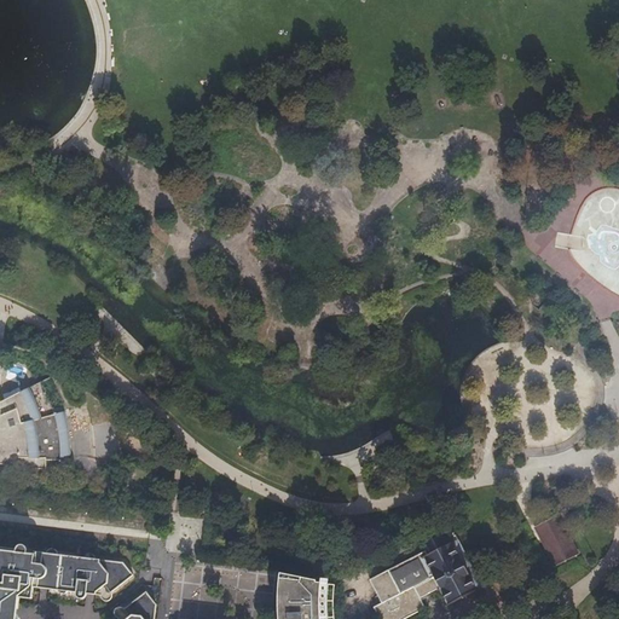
[(0,464),(44,469),(45,457),(68,458),(67,409),(41,410),(23,385),(0,397),(0,464)]
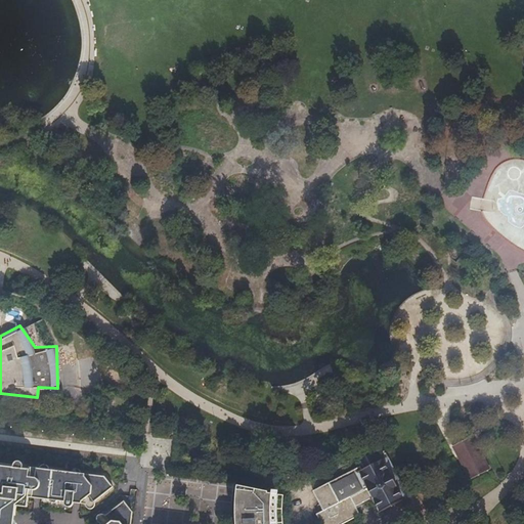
[(467,450),(478,445),(474,435),(462,441),(452,446),(456,455),(467,450)]
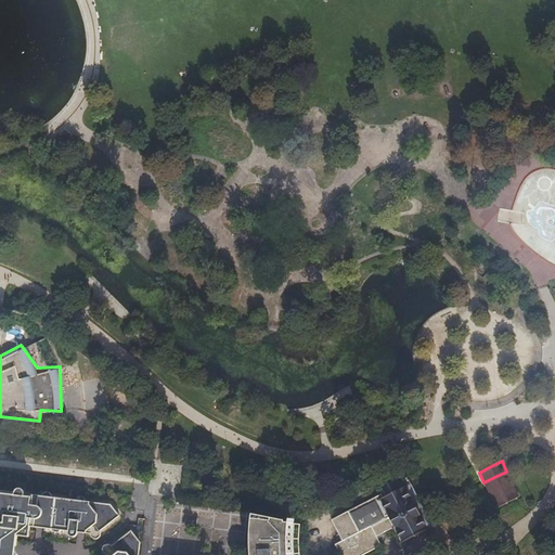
[(497,508),(519,497),(506,472),(494,477),(483,482),(497,508)]
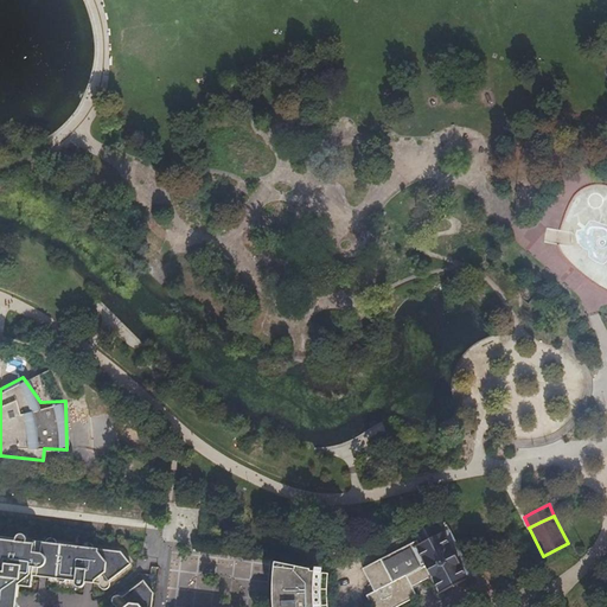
[(414,535),(416,542),(419,544),(411,548),(413,550),(415,548),(422,562),(420,563),(421,566),(423,563),(430,576),(427,579),(428,579),(428,580),(432,579),(439,592),(435,594),(436,595),(473,576),(445,521),(435,525),(434,524),(435,523),(434,522),(411,534),(413,536),(414,535)]
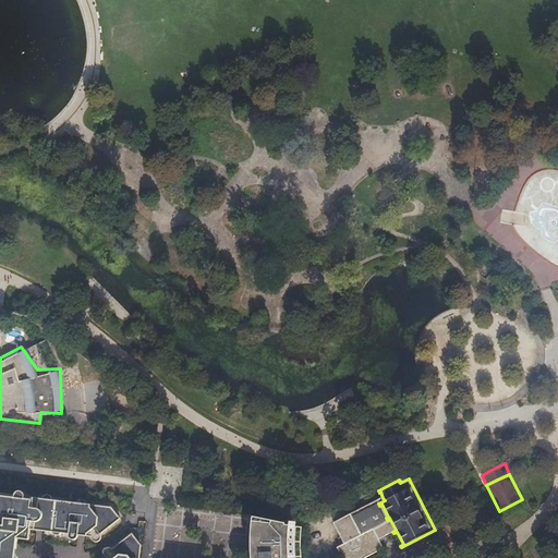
[(141,557),(143,541),(132,528),(125,533),(108,547),(108,557),(107,557),(15,557),(17,538),(17,535),(28,528),(31,528),(34,528),(35,528),(52,530),(60,531),(69,532),(70,533),(71,534),(72,535),(75,535),(77,534),(79,532),(93,534),(98,535),(116,520),(121,516),(111,504),(106,502),(71,499),(68,499),(1,492),(0,492),(0,557),(141,557)]
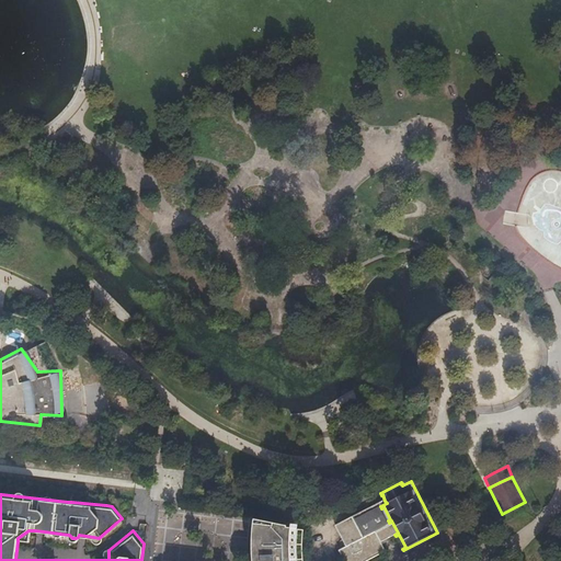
[(385,501),(336,525),(346,547),(340,550),(344,560),(366,560),(385,552),(380,542),(396,535),(395,535),(398,533),(391,521),(389,523),(388,521),(390,519),(384,506),(381,508),(380,506),(387,503),(385,501)]
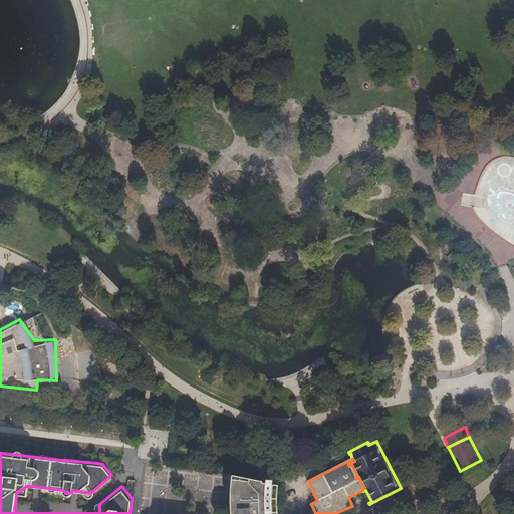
[(277,513),(277,501),(278,485),(233,480),(231,495),(231,504),(232,513),(231,513),(277,513)]
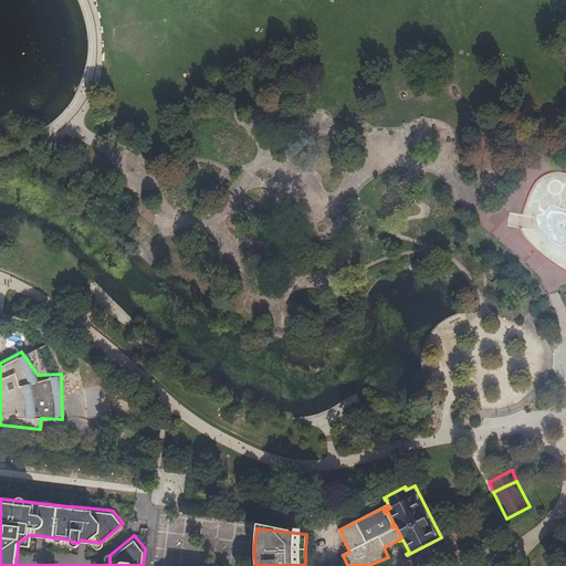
[(31,537),(31,535),(29,535),(18,543),(22,544),(30,544),(31,538),(31,537)]
